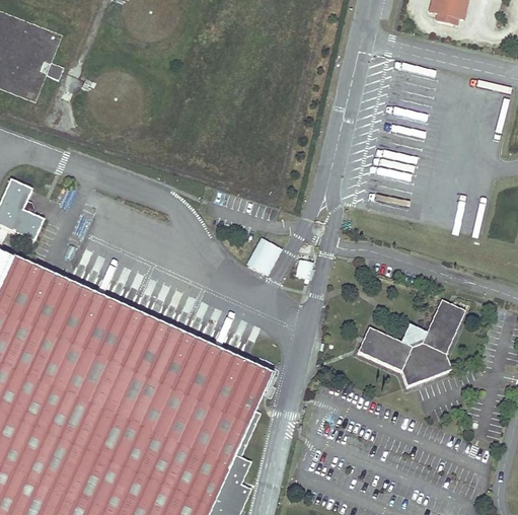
[(432,0),(430,9),(437,11),(436,18),(456,22),(457,16),(463,17),(467,0),(432,0)]
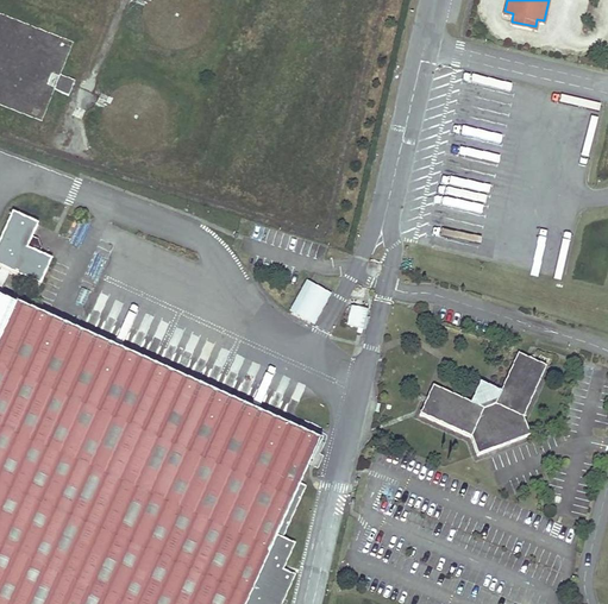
[(0,44),(0,96),(44,111),(52,83),(70,89),(75,74),(61,69),(71,36),(63,33),(54,63),(43,61),(41,67),(29,62),(26,69),(0,61),(0,46),(1,45),(0,44)]
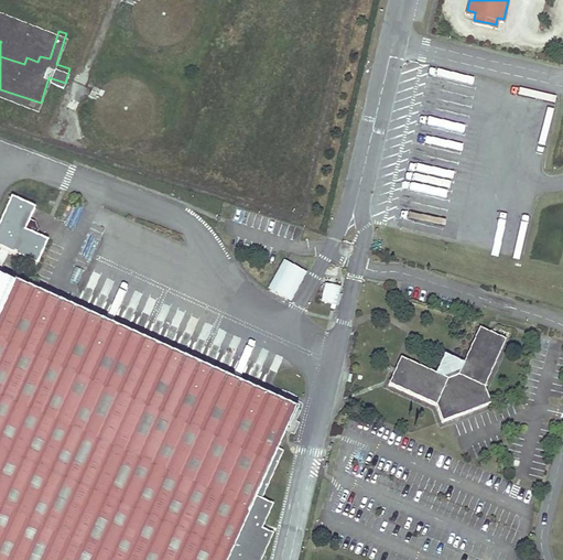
[(89,93),(96,96),(96,94),(97,92),(98,89),(99,87),(100,85),(94,82),(89,93)]
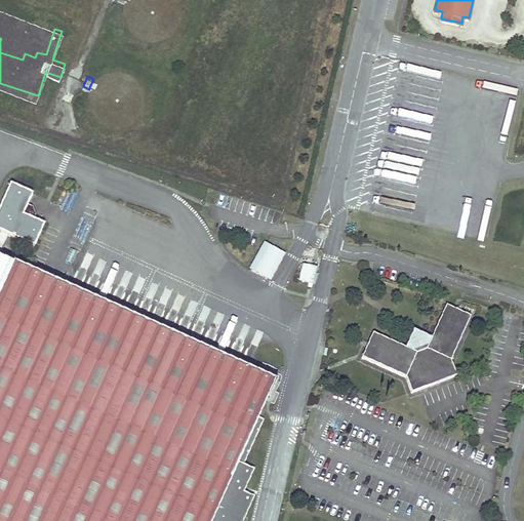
[(45,219),(39,217),(34,214),(24,210),(29,200),(33,189),(11,179),(0,203),(0,226),(1,227),(9,231),(35,242),(45,219)]
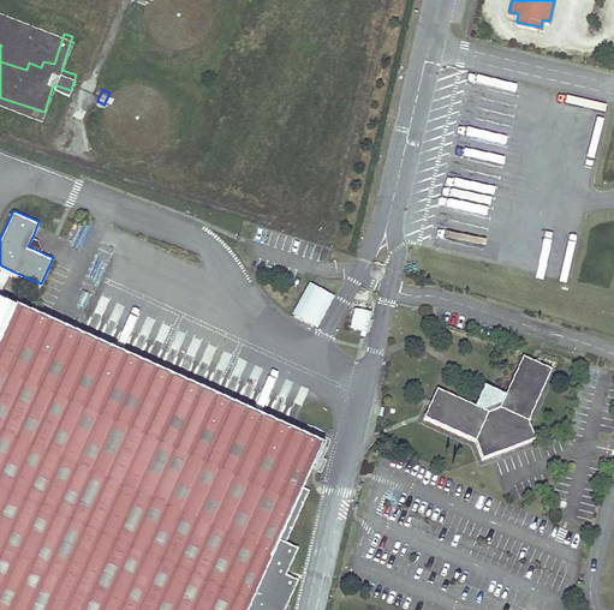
[(39,237),(34,234),(28,246),(40,251),(42,246),(39,237)]
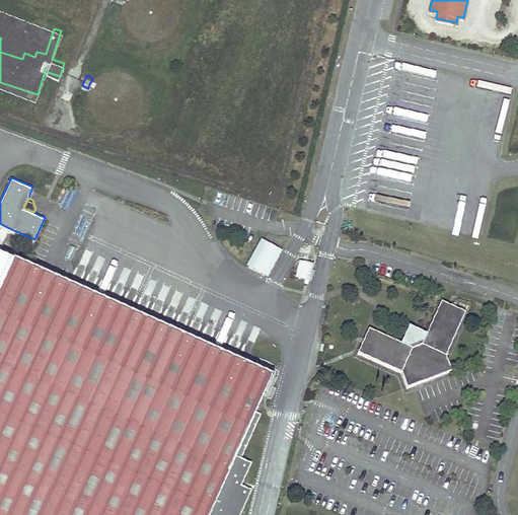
[(0,248),(1,249),(9,228),(1,224),(0,225),(0,248)]
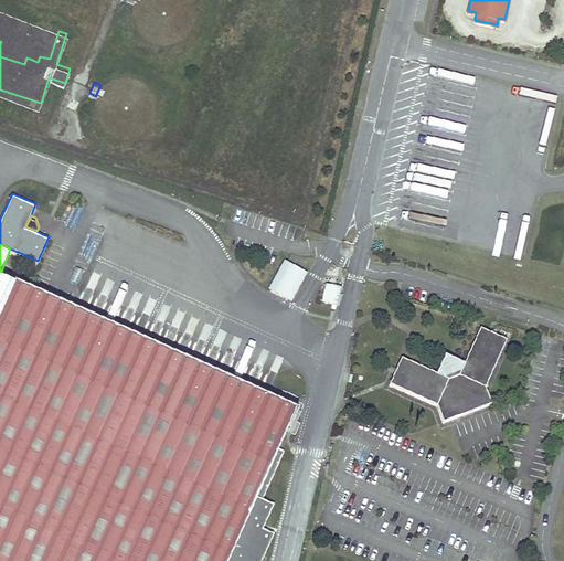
[(269,287),(295,298),(309,266),(283,255),(269,287)]
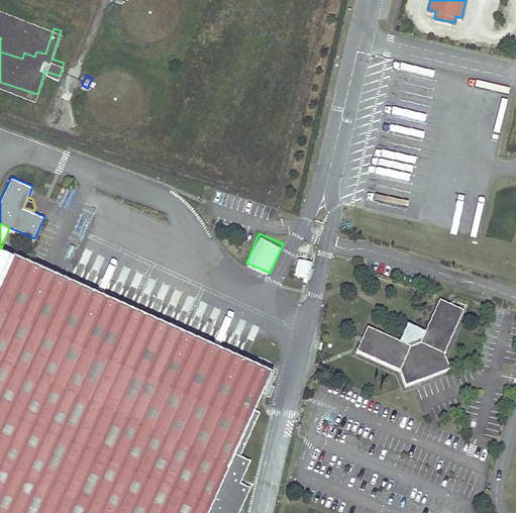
[(0,512),(239,512),(252,485),(242,481),(252,458),(241,453),(262,409),(259,408),(267,391),(272,393),(277,383),(271,380),(276,371),(17,253),(16,255),(1,248),(0,247),(0,512)]
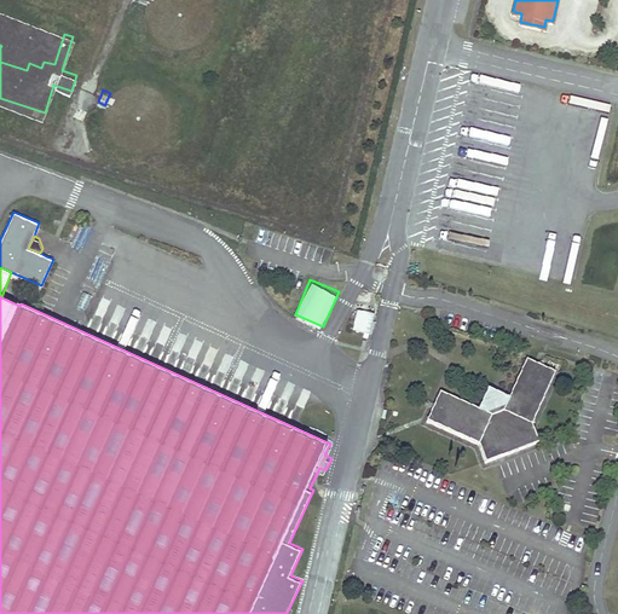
[(371,312),(357,310),(354,325),(368,329),(371,312)]
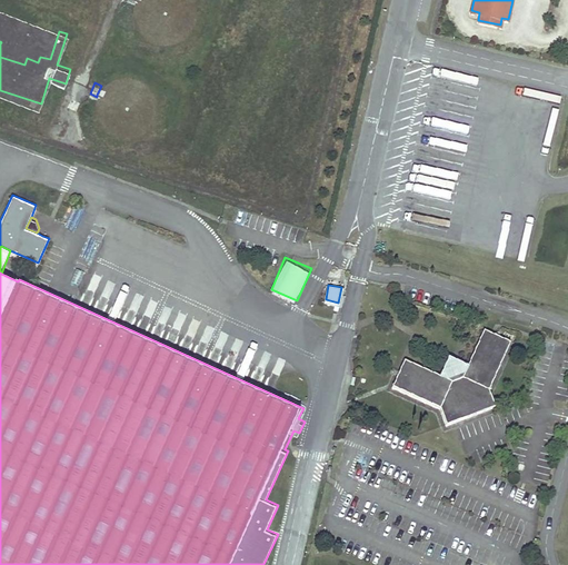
[(459,362),(452,364),(446,367),(442,374),(405,357),(392,384),(440,405),(446,423),(495,404),(488,387),(510,339),(484,327),(466,365),(459,362)]
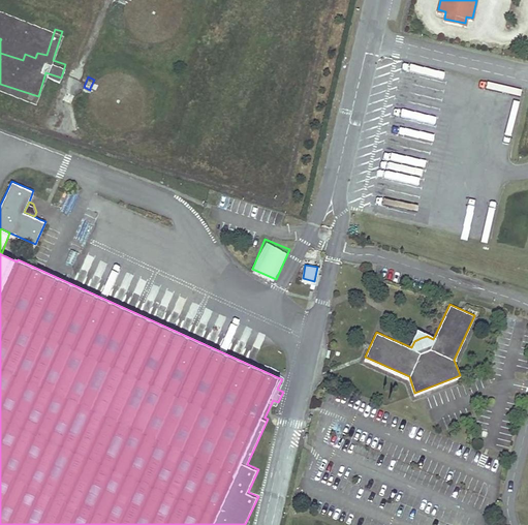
[(421,338),(427,336),(418,332),(414,341),(421,338)]
